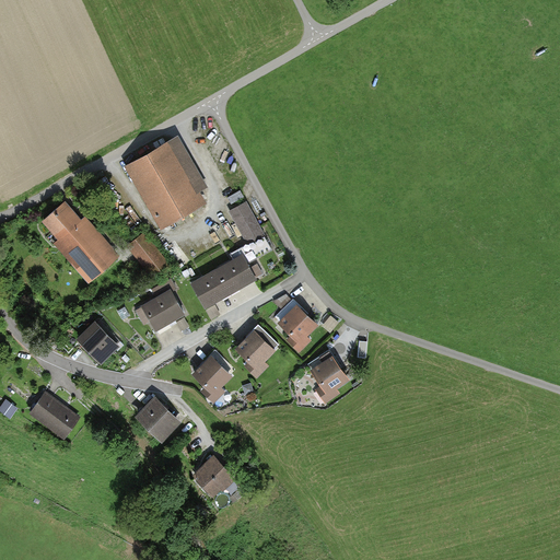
[(176,137),(124,168),(162,231),(206,205),(198,191),(206,187),(176,137)]
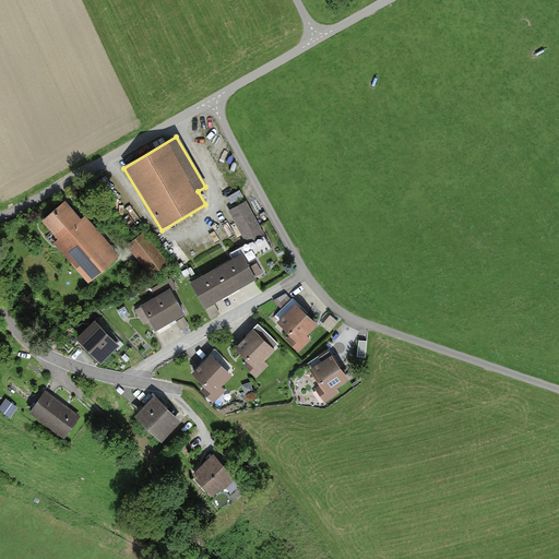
[(229,197),(233,202),(245,195),(241,190),(229,197)]
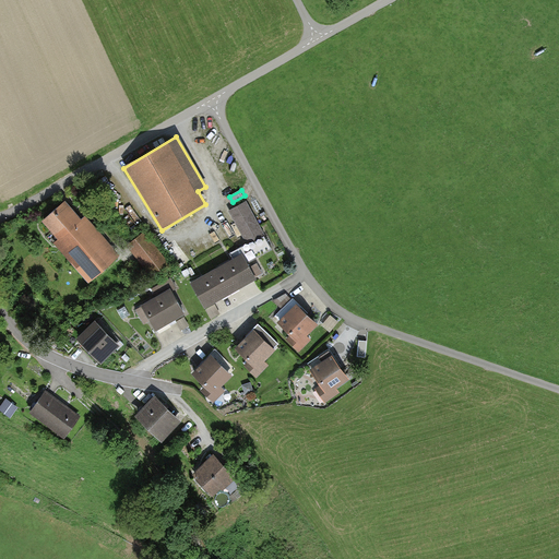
[(50,244),(87,285),(120,256),(85,216),(80,222),(62,202),(39,224),(54,240),(50,244)]
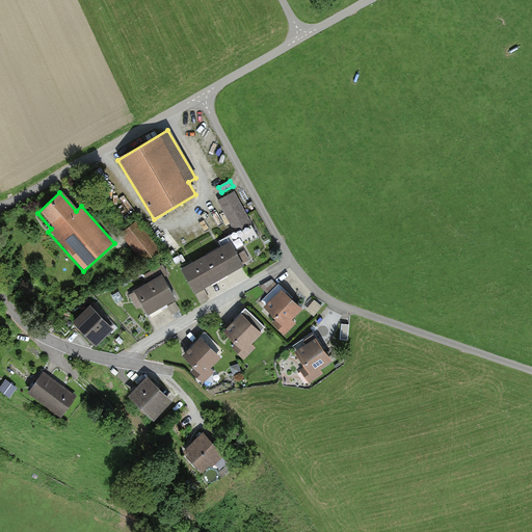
[(254,223),(236,193),(217,205),(236,235),(254,223)]
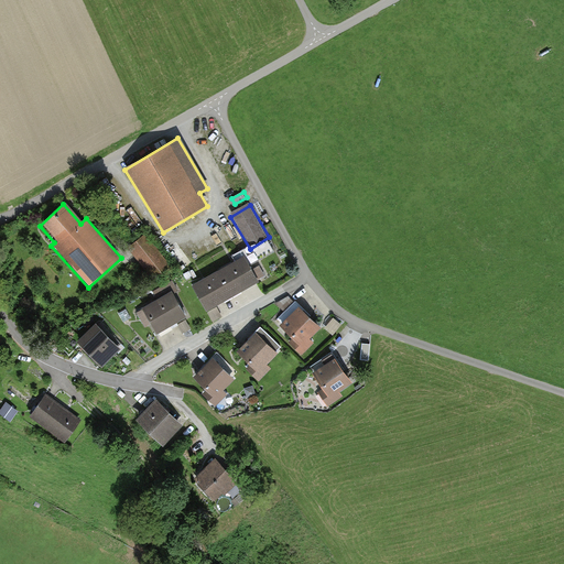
[(156,280),(173,266),(145,231),(128,245),(156,280)]
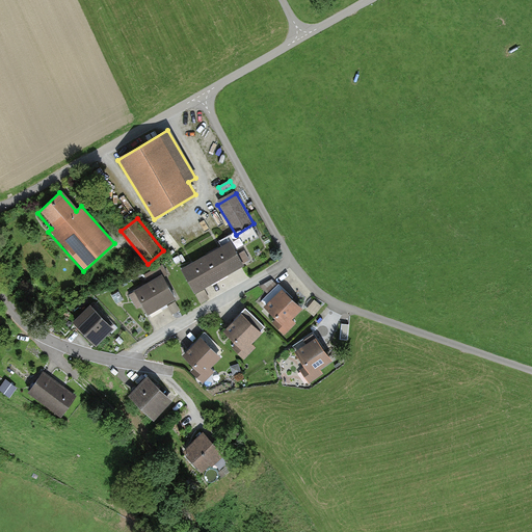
[(231,240),(207,254),(221,277),(245,264),(231,240)]
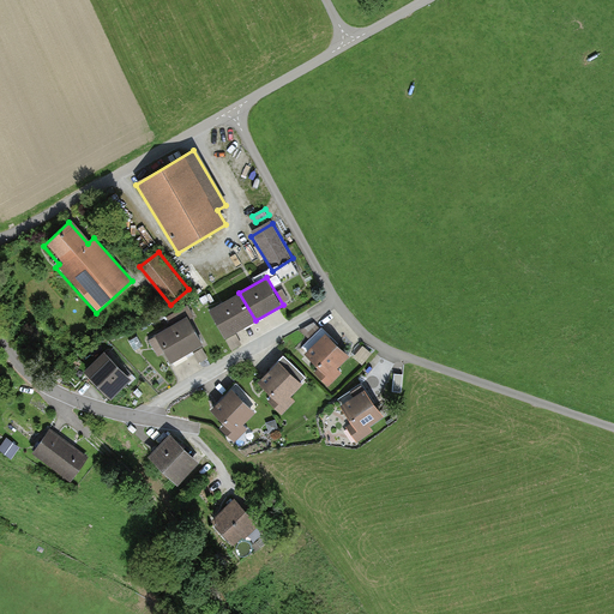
[(256,320),(239,293),(210,308),(226,337),(256,320)]
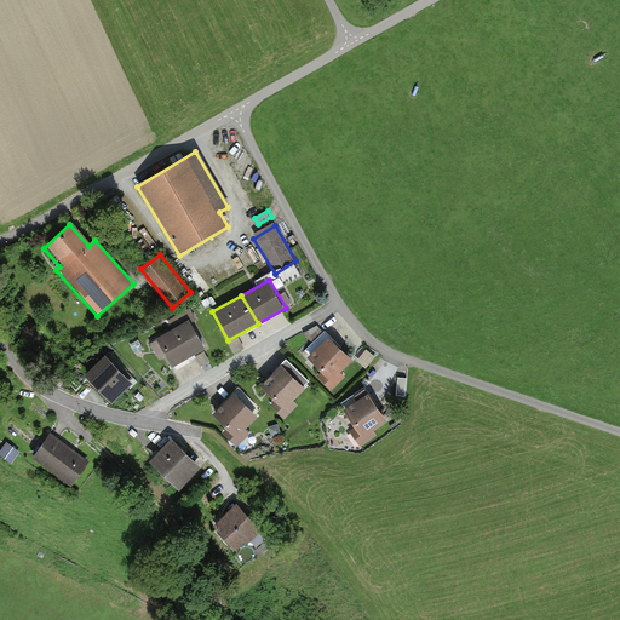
[(205,348),(188,320),(156,339),(173,366),(205,348)]
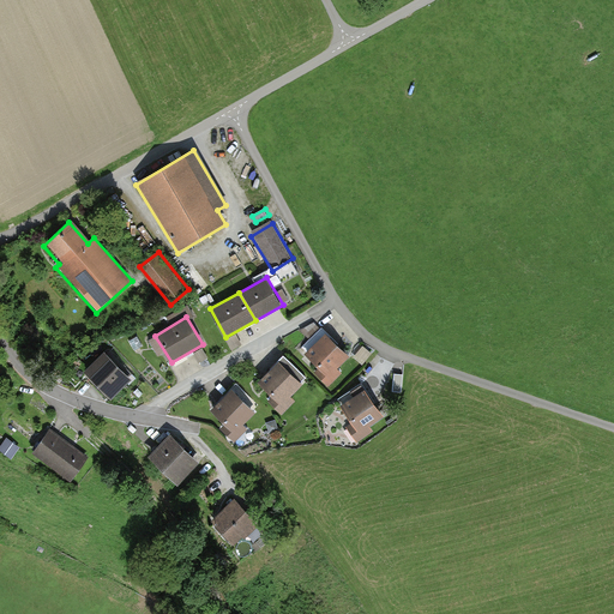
[(345,355),(327,337),(307,357),(319,369),(314,374),(327,387),(342,373),(335,366),(345,355)]
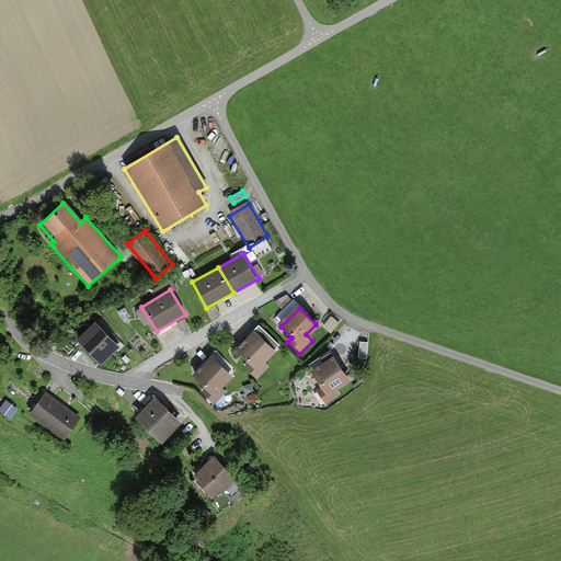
[(99,367),(119,345),(96,323),(76,345),(99,367)]
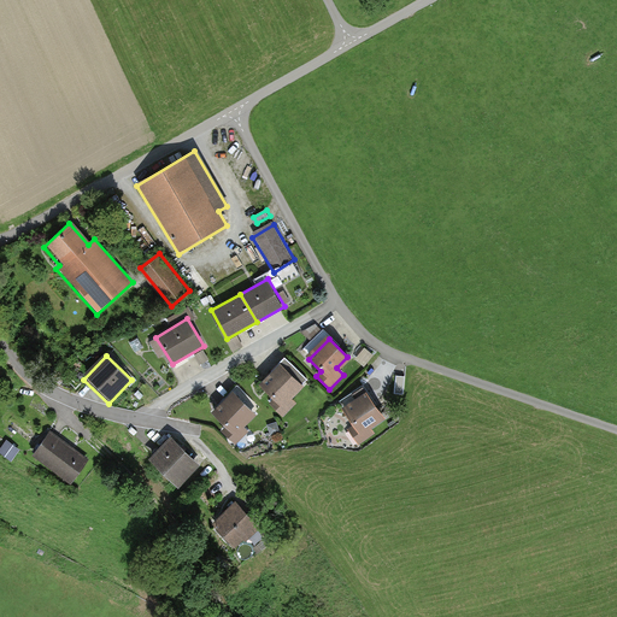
[(301,387),(282,370),(263,391),(275,401),(270,407),(283,419),(298,405),(291,399),(301,387)]
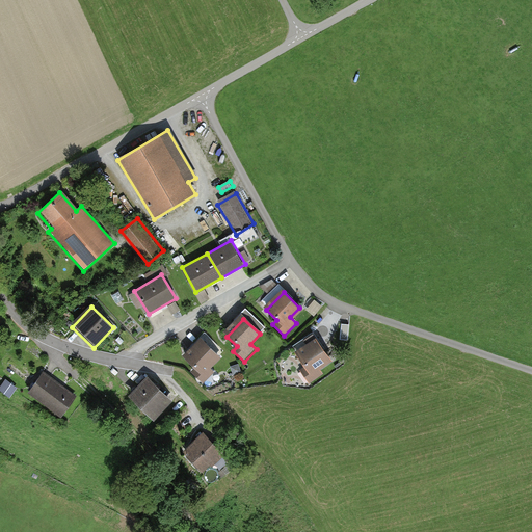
[(331,360),(315,338),(295,353),(306,367),(300,371),(311,384),(324,374),(320,369),(331,360)]
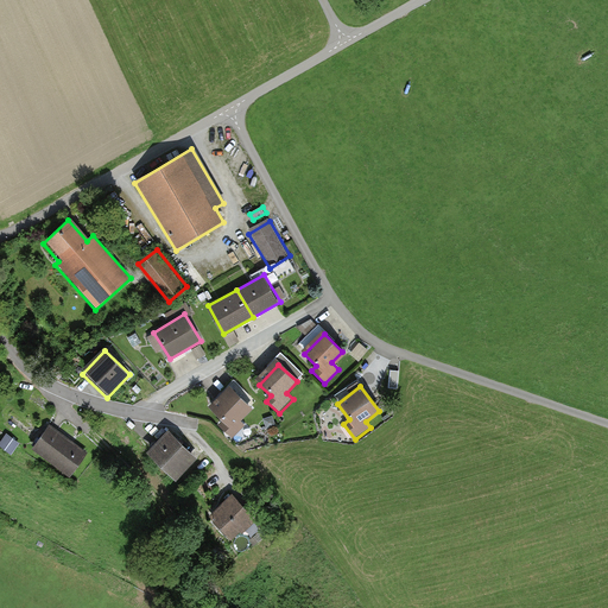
[(249,407),(232,390),(211,411),(223,422),(217,428),(232,439),(245,425),(239,419),(249,407)]
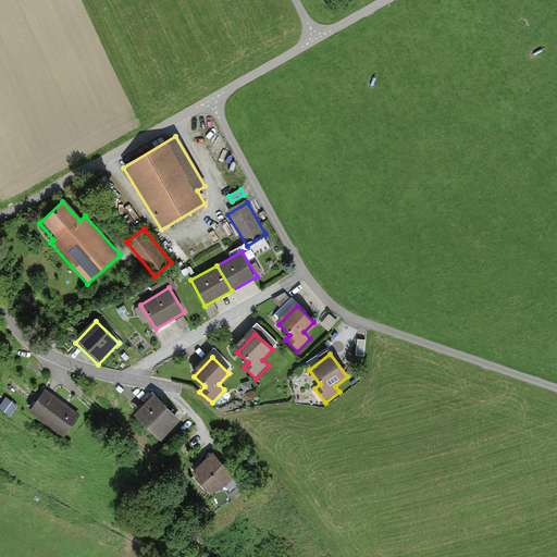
[(42,391),(27,409),(59,434),(74,415),(42,391)]
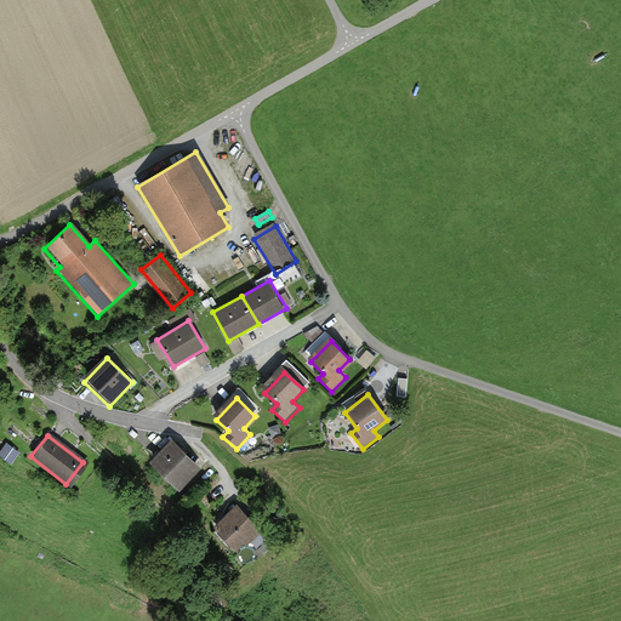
[(198,468),(169,442),(148,463),(176,490),(198,468)]
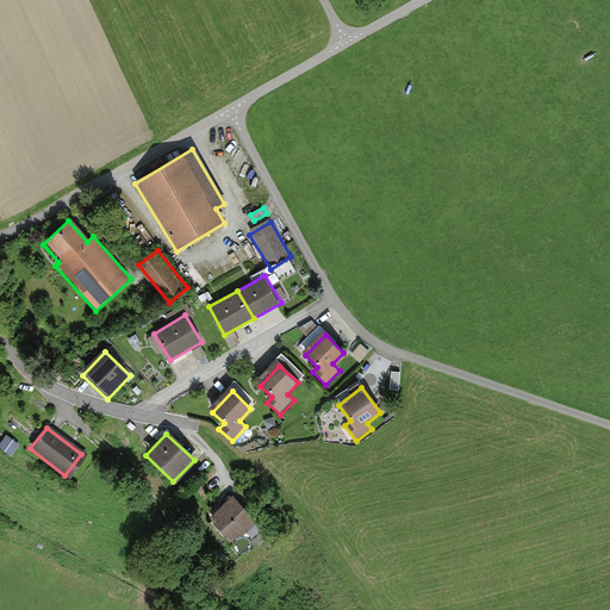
[(236,542),(255,523),(234,500),(213,520),(236,542)]
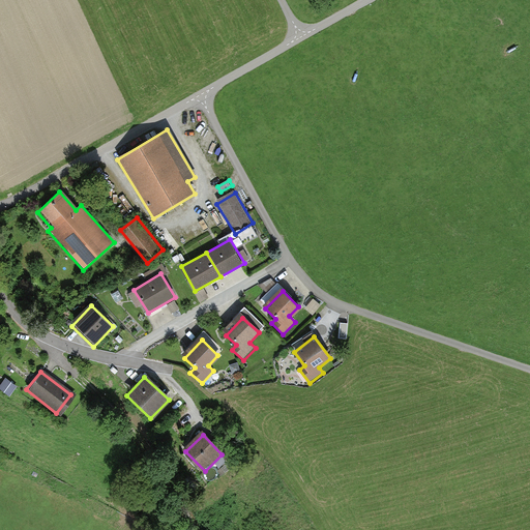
All buildings are outlined.
